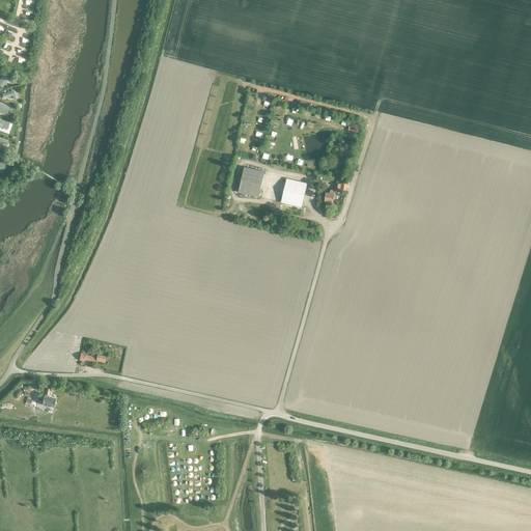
[(2,76),(0,79),(0,86),(4,88),(9,79),(7,78),(3,76),(2,76)]
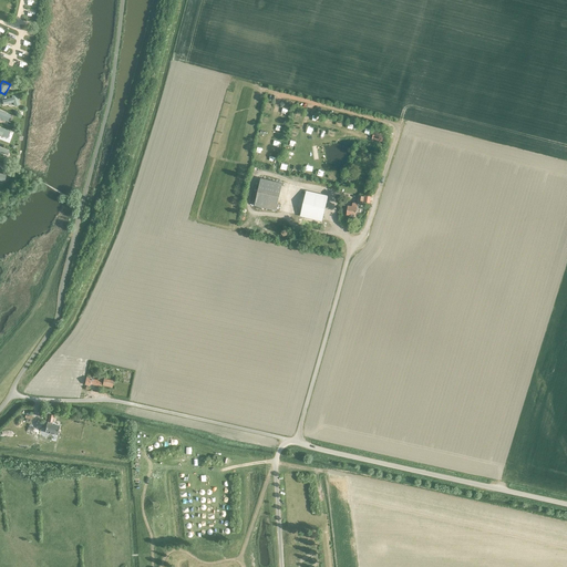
[(12,99),(2,101),(3,105),(13,103),(14,106),(19,105),(18,100),(17,95),(12,96),(12,99)]
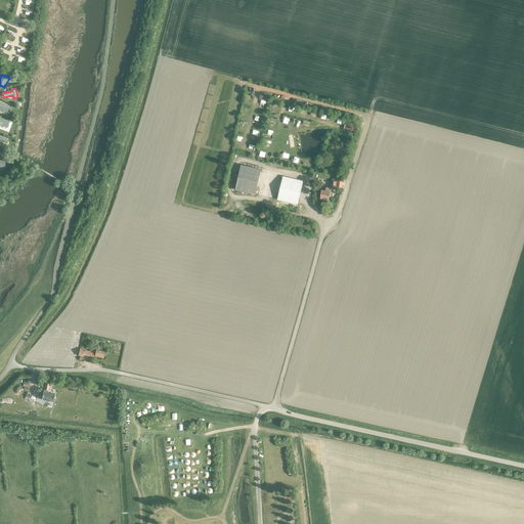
[(10,106),(0,102),(0,110),(7,114),(10,106)]
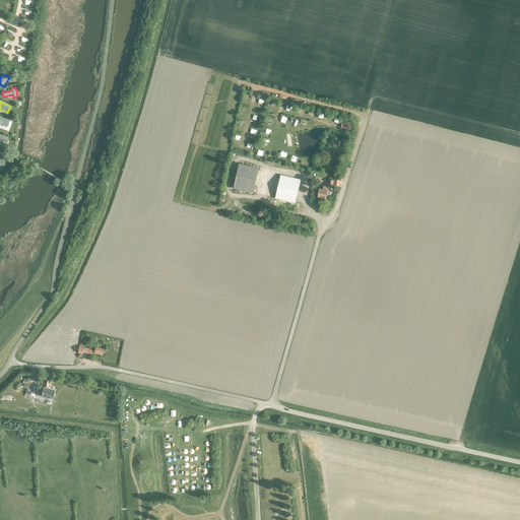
[(10,121),(0,117),(0,124),(7,127),(10,121)]
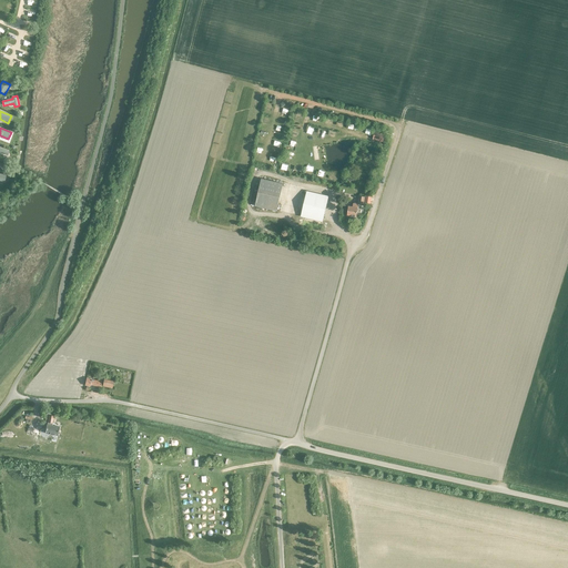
[(383,142),(385,134),(374,132),(373,140),(383,142)]
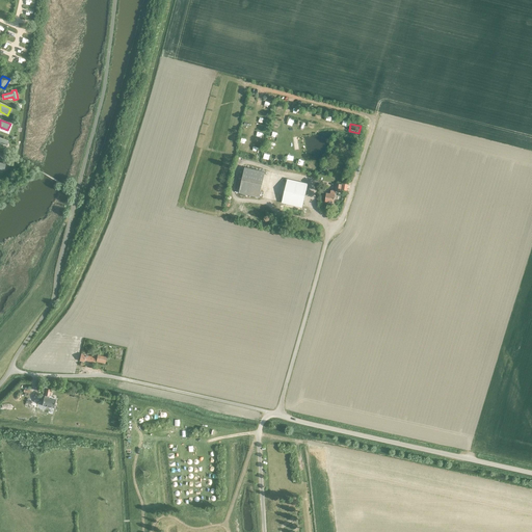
[(238,193),(259,197),(265,173),(244,167),(238,193)]
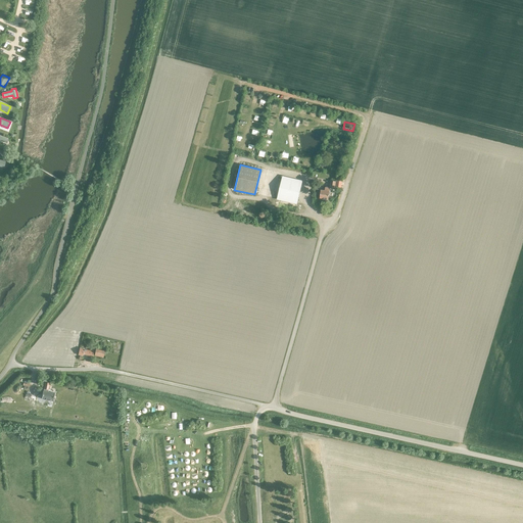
[(302,181),(282,176),(276,199),(297,204),(302,181)]
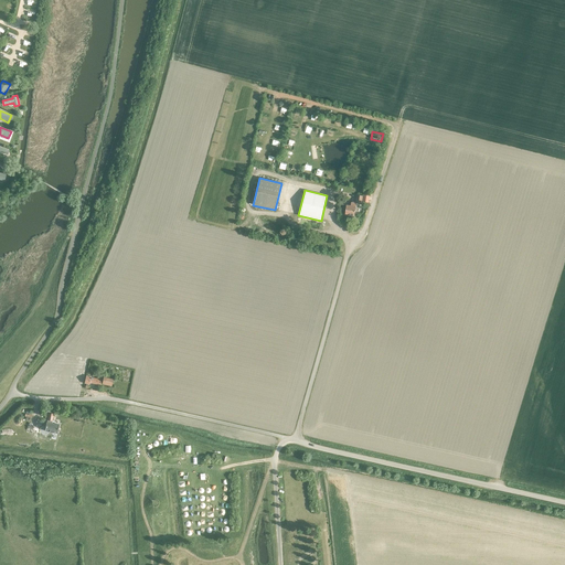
[(347,205),(345,214),(354,215),(355,203),(351,202),(351,205),(347,205)]
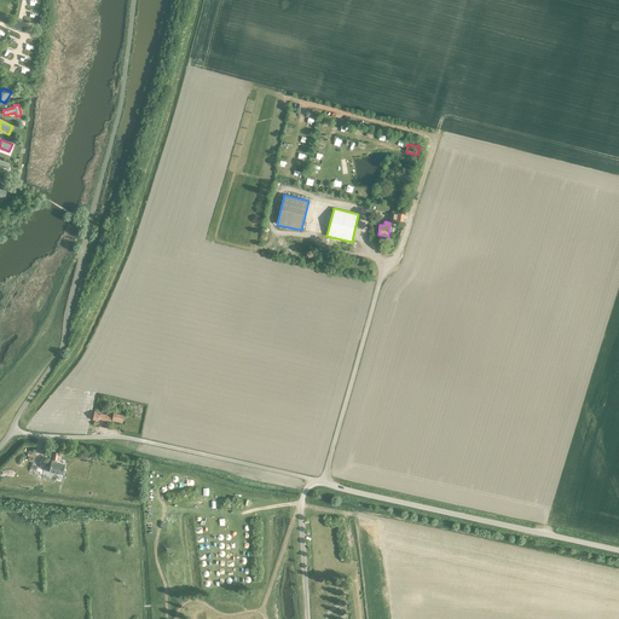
[(108,415),(106,416),(99,414),(99,412),(94,411),(92,421),(98,422),(98,420),(109,422),(110,416),(110,415),(108,415)]
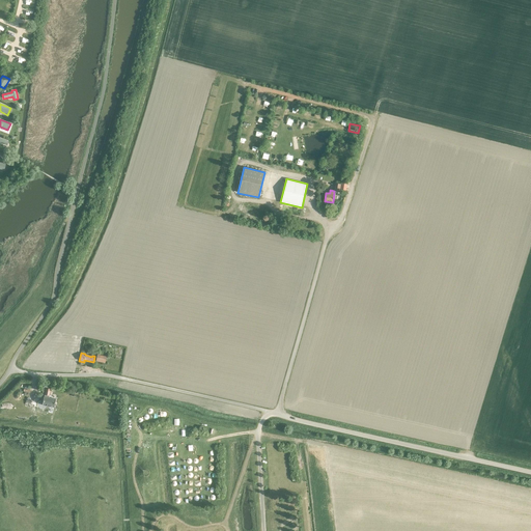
[(43,388),(42,391),(43,391),(43,394),(44,395),(44,396),(42,406),(54,408),(55,398),(49,397),(49,396),(50,389),(49,389),(49,386),(44,385),(44,388),(43,388)]
